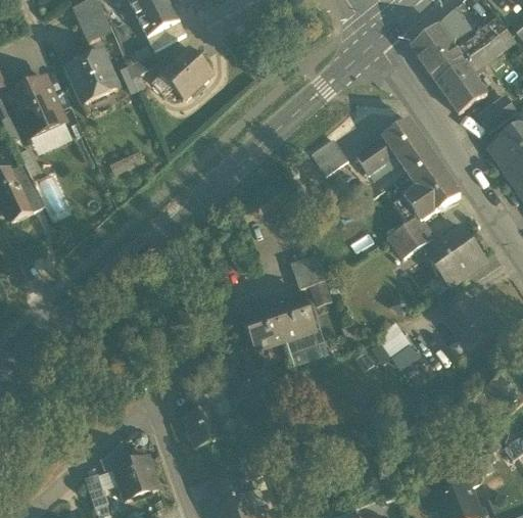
[(85,0),(72,7),(89,40),(110,28),(98,0),(85,0)]
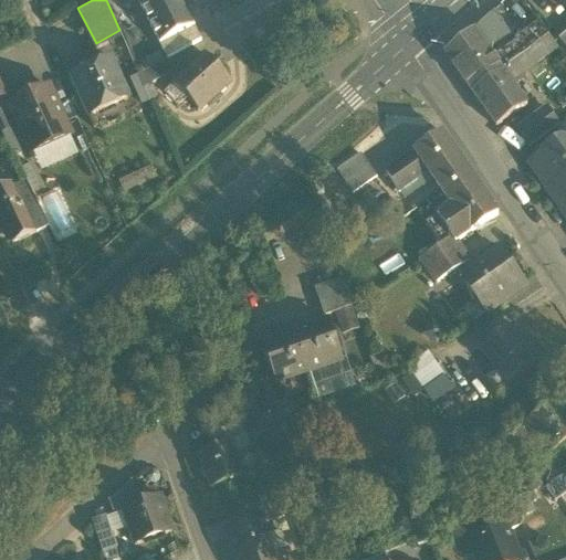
[(138,0),(160,41),(194,23),(181,0),(138,0)]
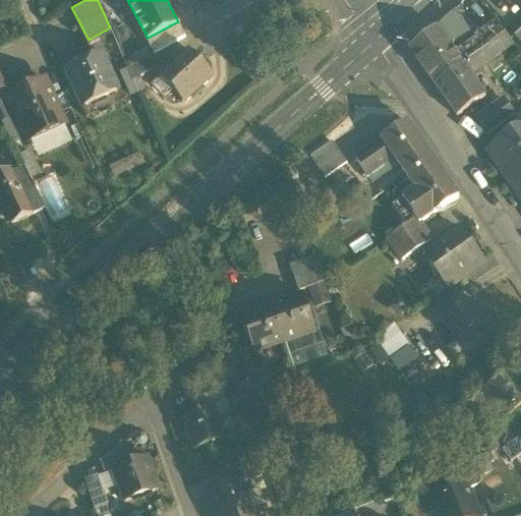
[(473,36),(453,8),(436,23),(455,50),(473,36)]
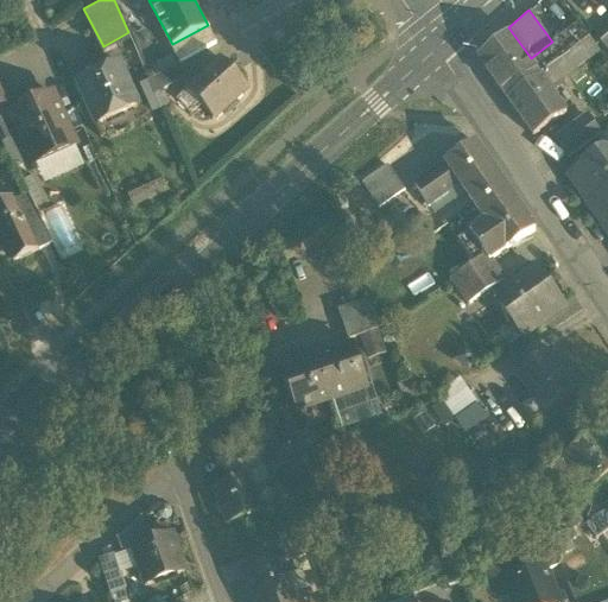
[(216,39),(208,25),(172,44),(179,59),(216,39)]
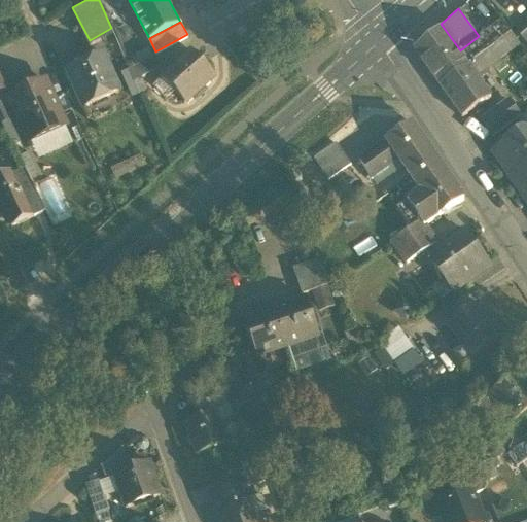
[(414,46),(438,82),(467,62),(460,50),(441,24),(414,46)]
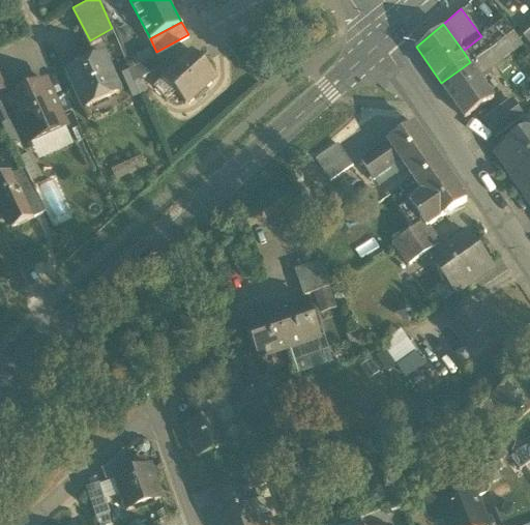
[(514,30),(497,42),(489,49),(494,56),(497,53),(500,57),(522,40),(514,30)]
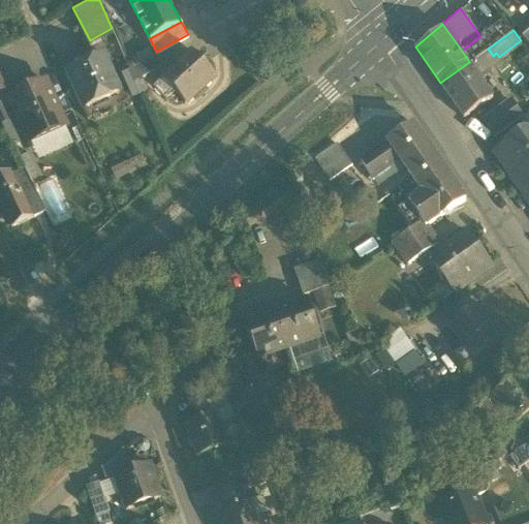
[(462,51),(469,62),(488,49),(496,42),(488,31),(480,36),(462,51)]
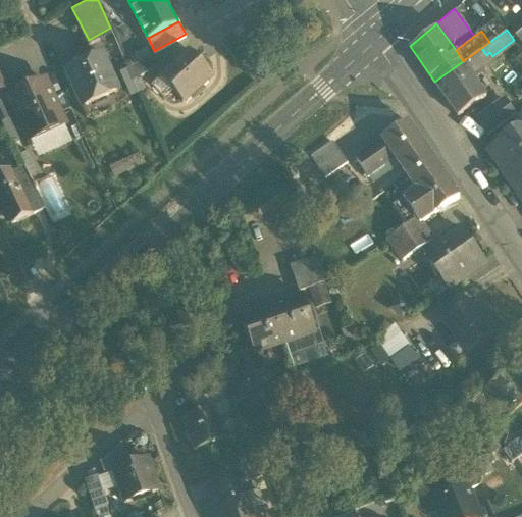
[(136,61),(151,52),(147,44),(131,52),(136,61)]
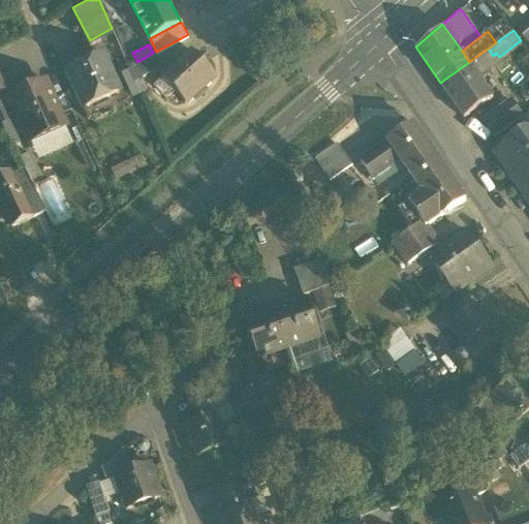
[(477,72),(496,59),(493,56),(488,49),(469,62),(477,72)]
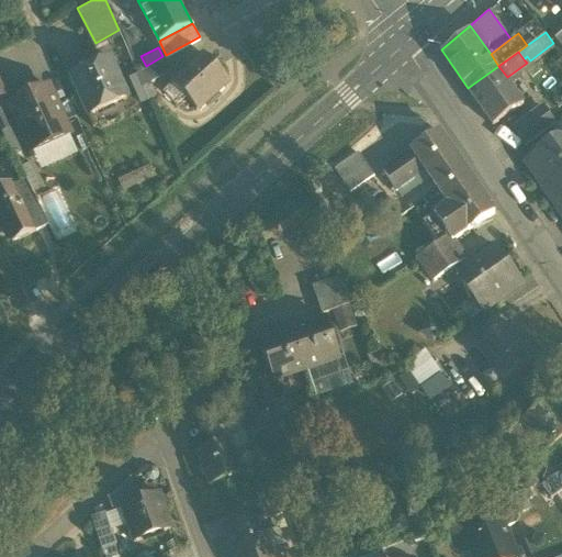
[(184,100),(192,110),(225,81),(202,55),(169,84),(184,100)]
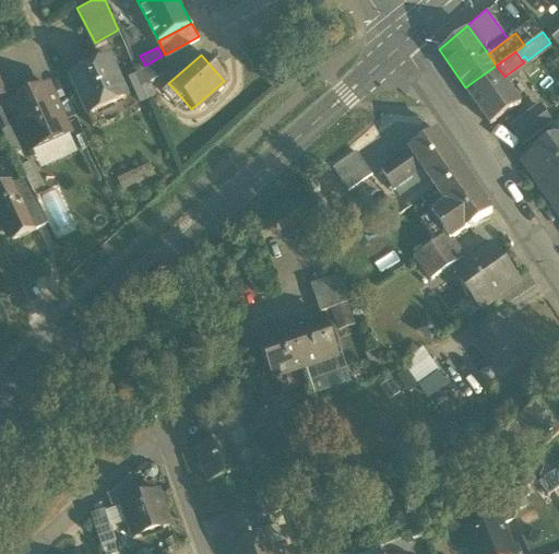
[(72,72),(90,109),(126,93),(108,56),(72,72)]
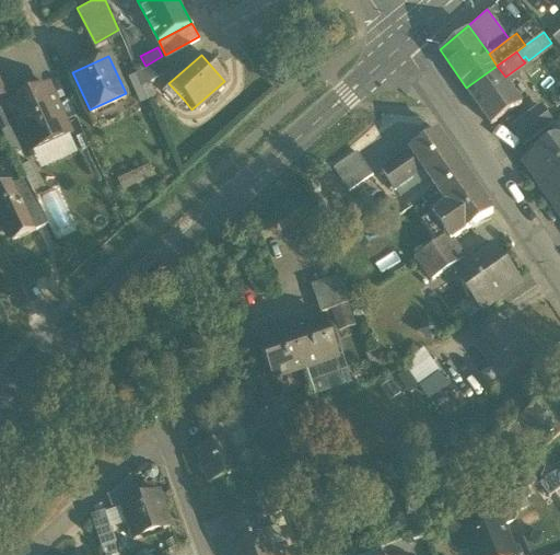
[(136,71),(141,84),(171,69),(163,56),(162,56),(146,66),(136,71)]
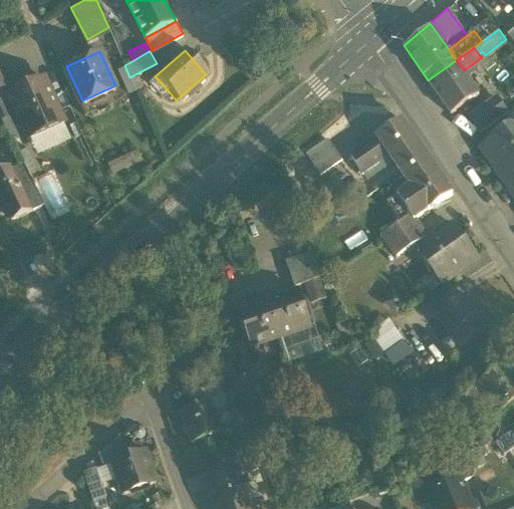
[(464,70),(456,60),(428,80),(451,111),(479,91),(464,70)]
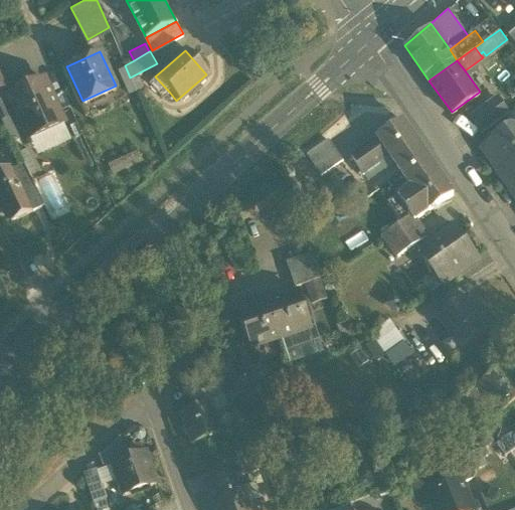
[(0,86),(10,80),(0,61),(0,86)]
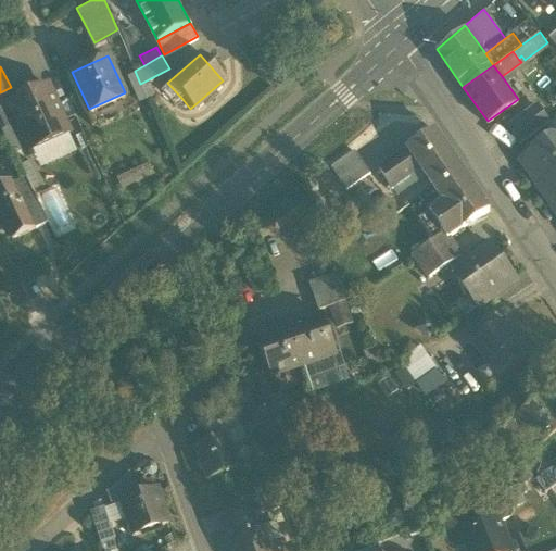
[(140,84),(135,71),(127,74),(138,100),(146,97),(140,84)]
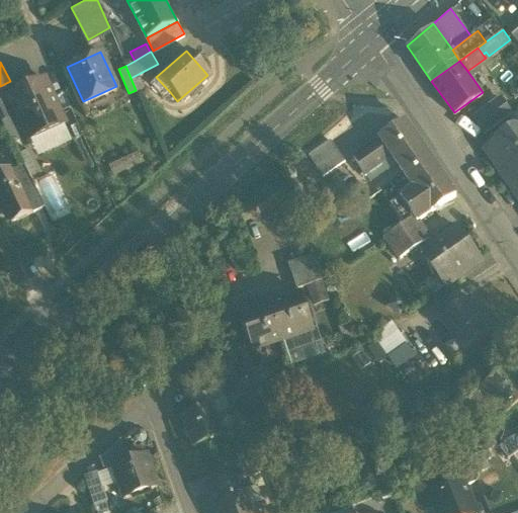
[(9,93),(29,138),(65,121),(45,77),(9,93)]
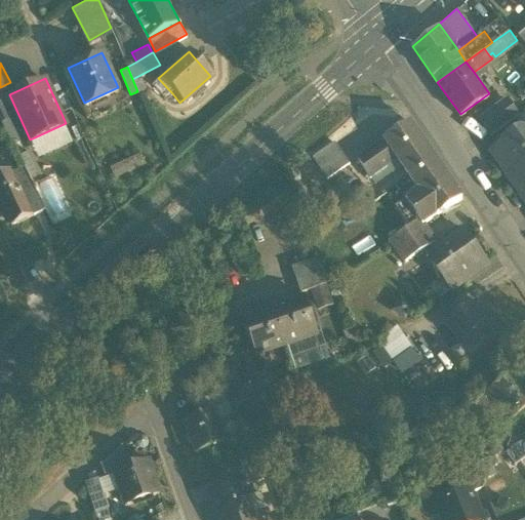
[(164,101),(172,93),(158,78),(151,84),(164,101)]
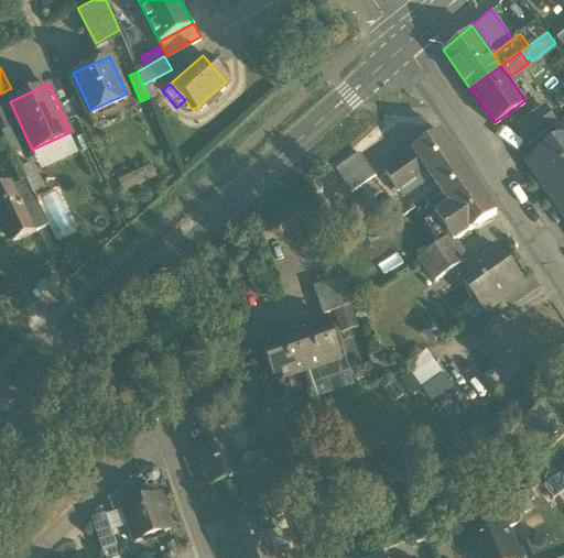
[(514,123),(528,143),(556,123),(542,104),(514,123)]
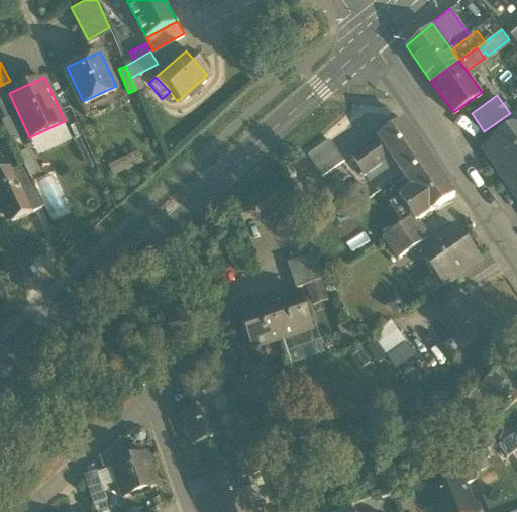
[(0,115),(1,118),(9,114),(1,96),(0,96),(0,115)]
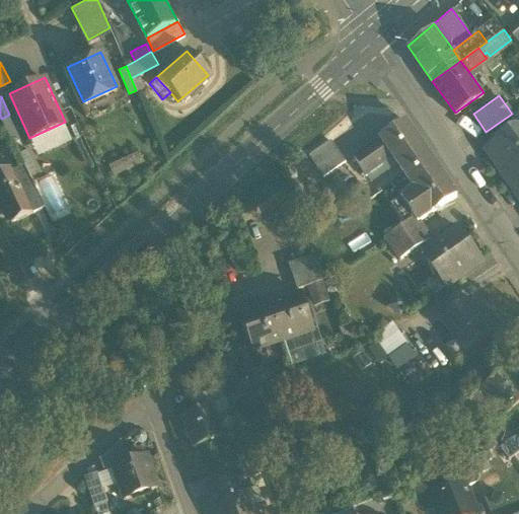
[(9,115),(1,119),(12,142),(20,138),(9,115)]
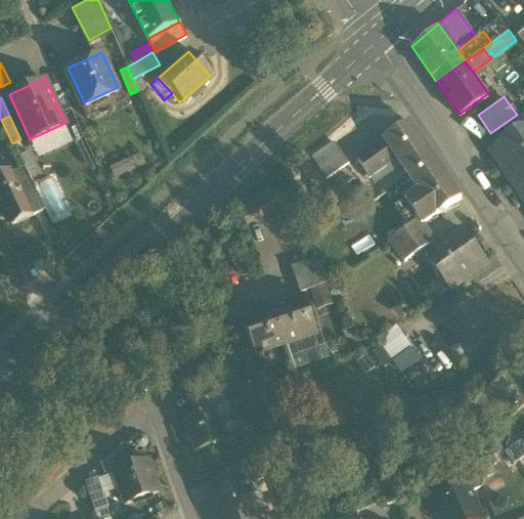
[(396,156),(403,167),(429,149),(409,120),(384,137),(396,156)]
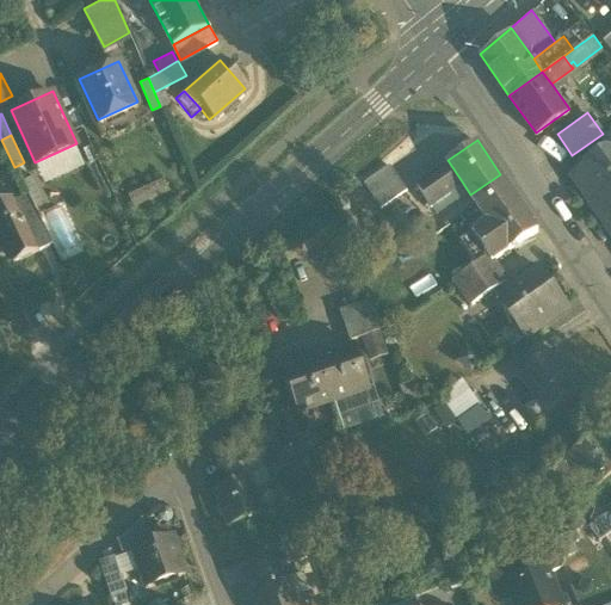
[(86,164),(76,143),(35,162),(44,181),(86,164)]
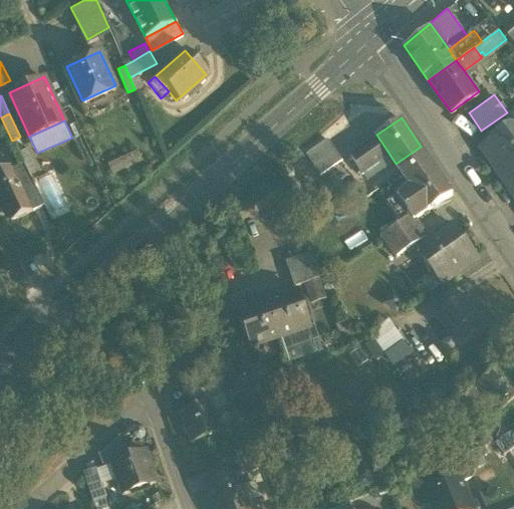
[(513,125),(484,148),(499,170),(513,160),(513,125)]
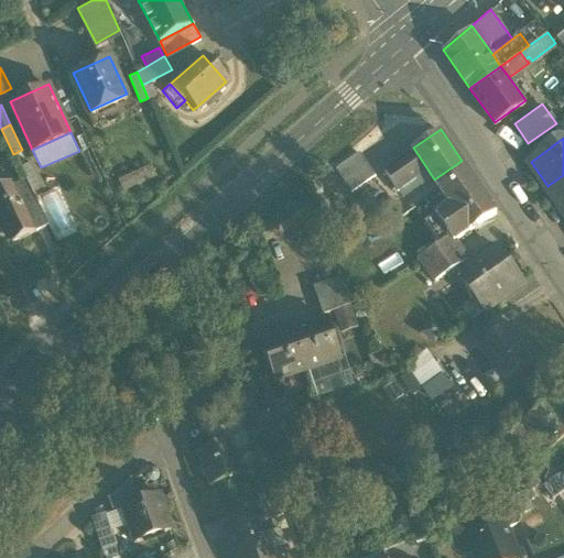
[(384,167),(398,187),(426,167),(413,148),(384,167)]
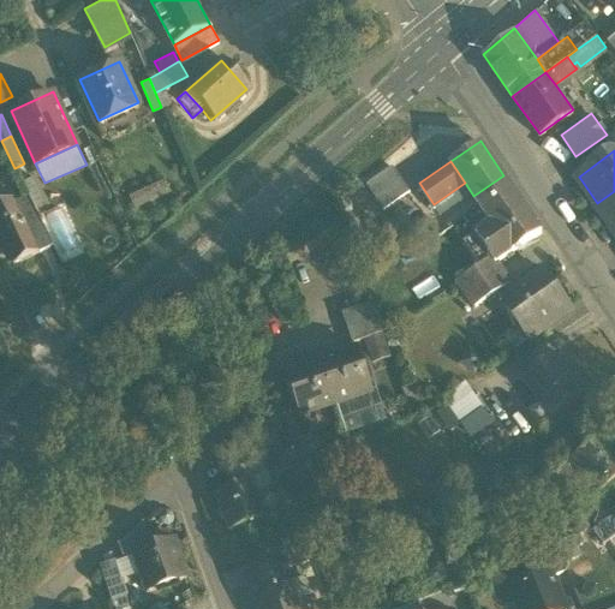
[(366,180),(383,206),(410,189),(392,163),(366,180)]
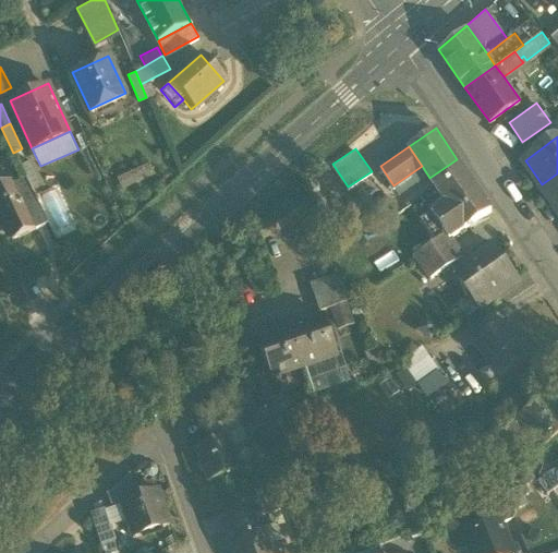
[(25,176),(31,187),(41,182),(29,158),(19,164),(25,176)]
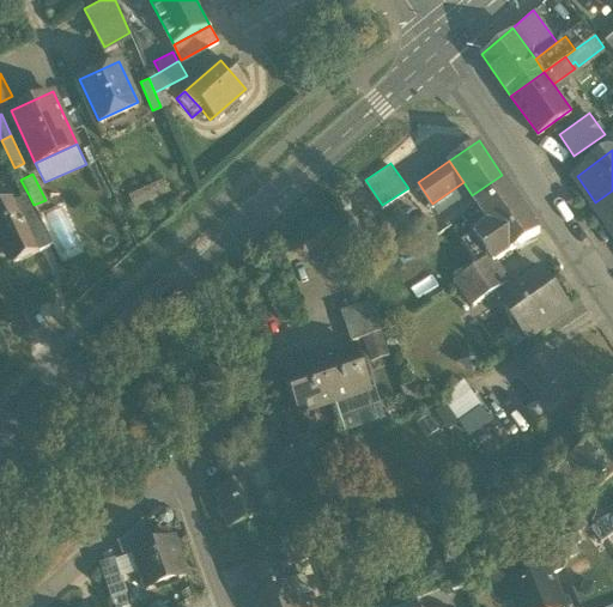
[(472,195),(489,219),(509,249),(539,229),(502,175),(472,195)]
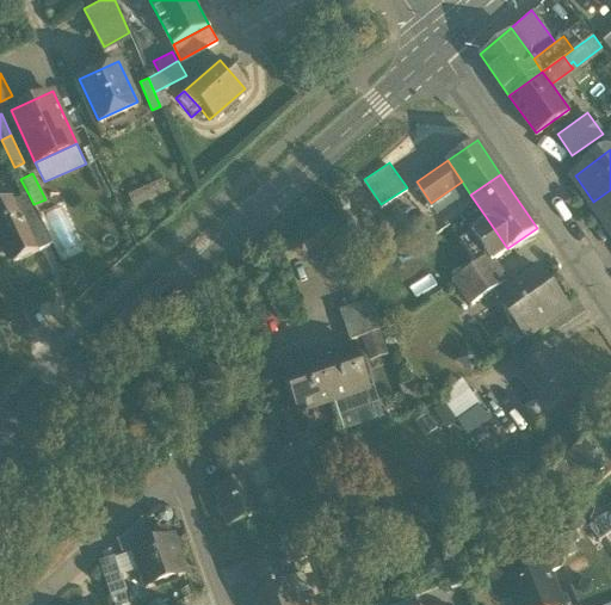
[(164,177),(128,192),(133,204),(168,189),(164,177)]
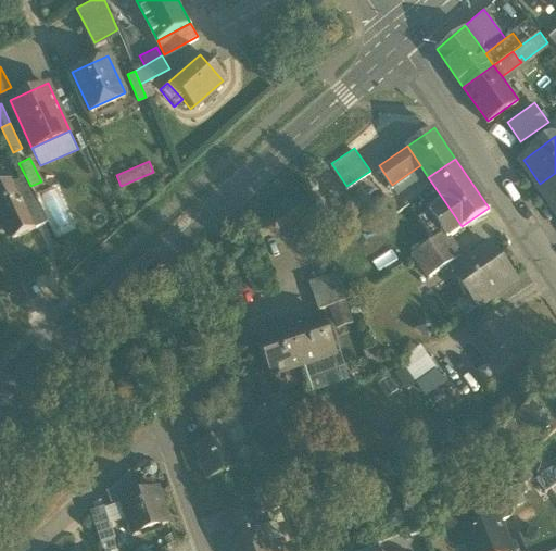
[(555,173),(540,184),(555,208),(555,173)]
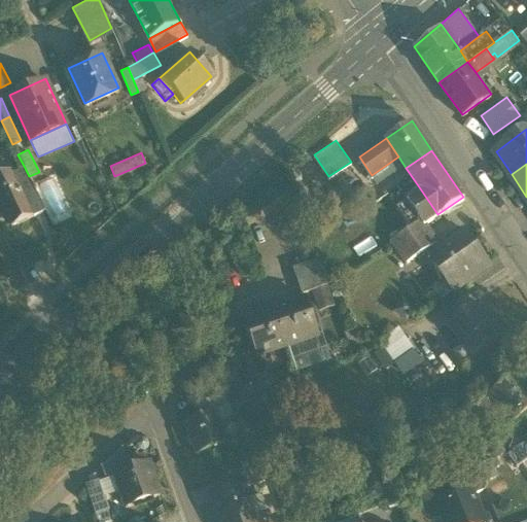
[(11,171),(33,214),(44,209),(29,176),(24,166),(11,171)]
